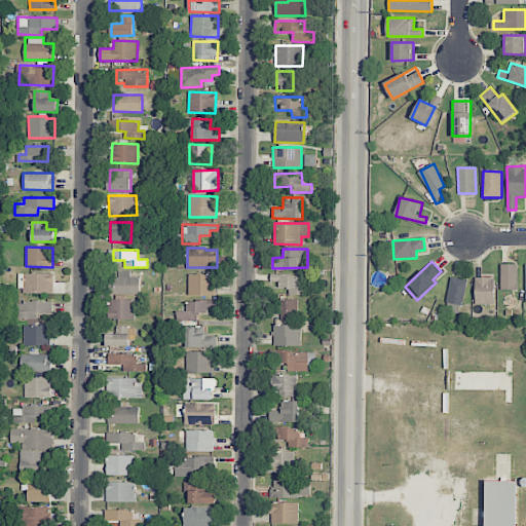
[(517,290),(518,264),(501,264),(500,289),(517,290)]
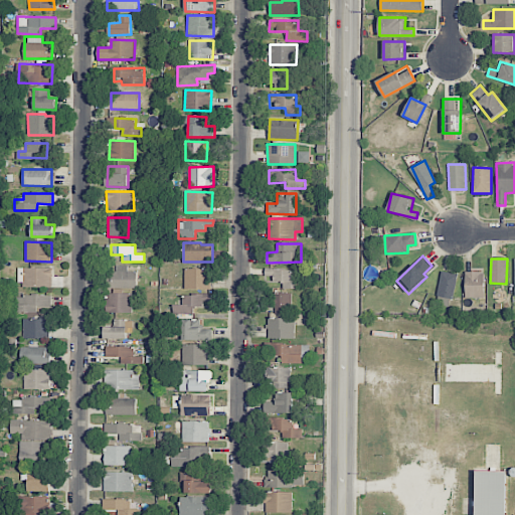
[(136,288),(137,272),(128,272),(128,266),(117,265),(117,272),(110,272),(110,288),(136,288)]
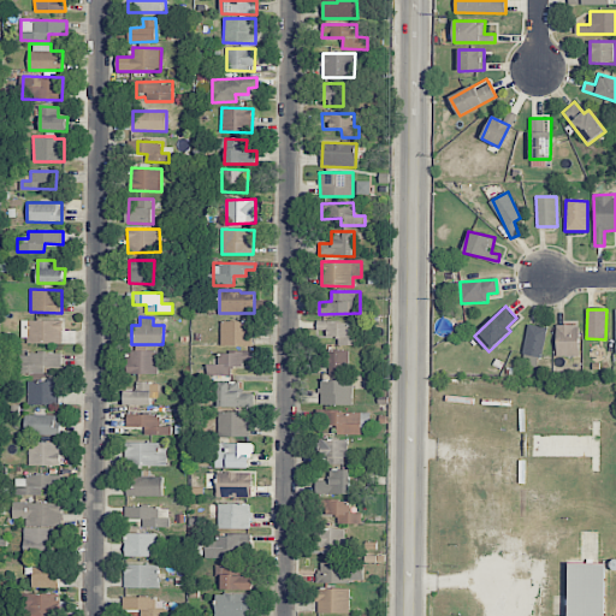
[(63,343),(63,320),(23,320),(23,344),(63,343)]
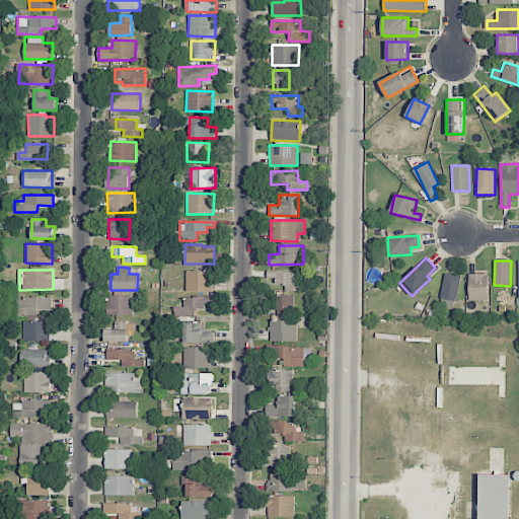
[(186,291),(212,291),(213,271),(187,271),(186,291)]
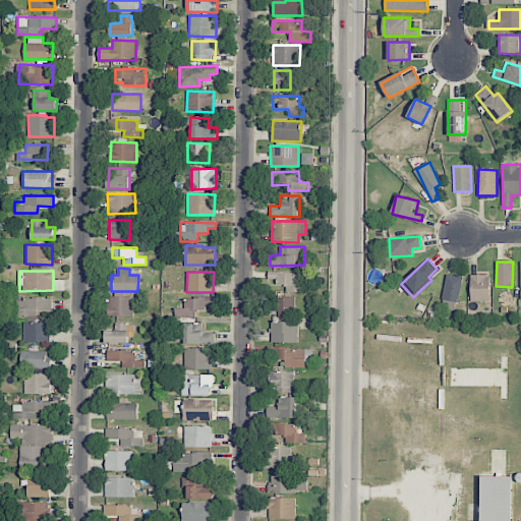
[(287,292),(304,292),(303,283),(297,283),(297,272),(268,273),(268,279),(276,279),(276,285),(286,285),(287,292)]
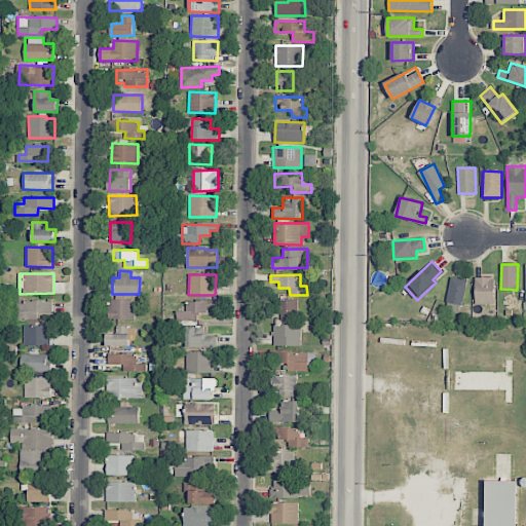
[(463,304),(466,279),(450,277),(447,302),(463,304)]
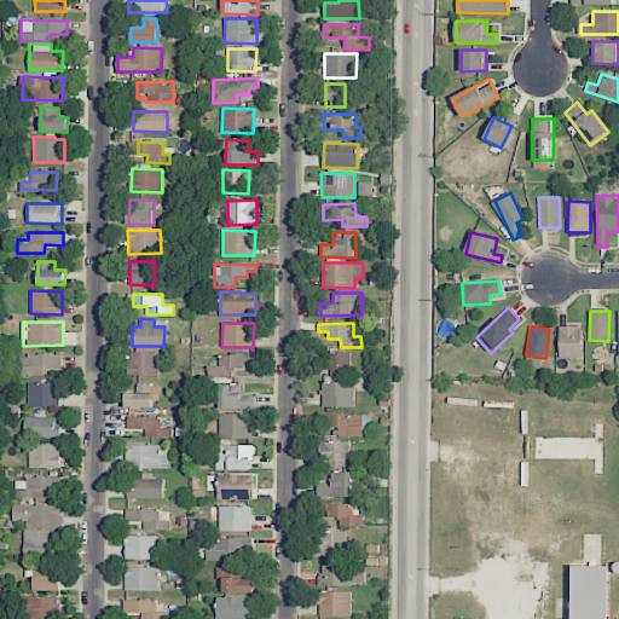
[(582,358),(583,327),(559,327),(559,358),(582,358)]
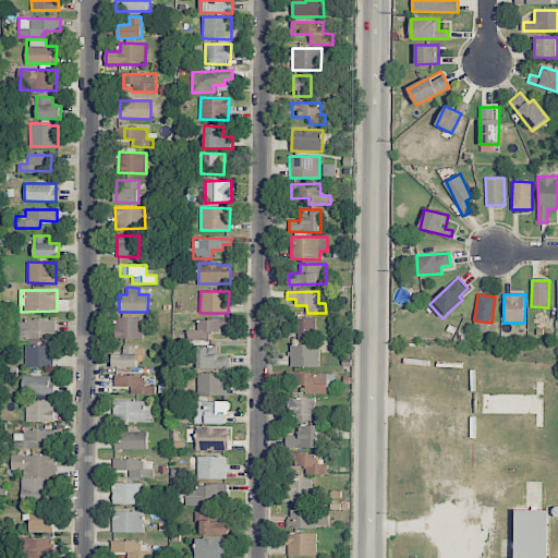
[(316,317),(292,317),(292,334),(300,334),(300,339),(316,339),(316,317)]
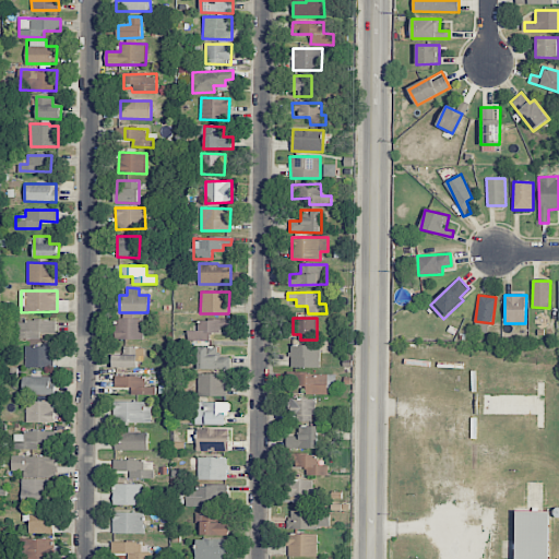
[(143,340),(144,319),(115,319),(115,340),(143,340)]
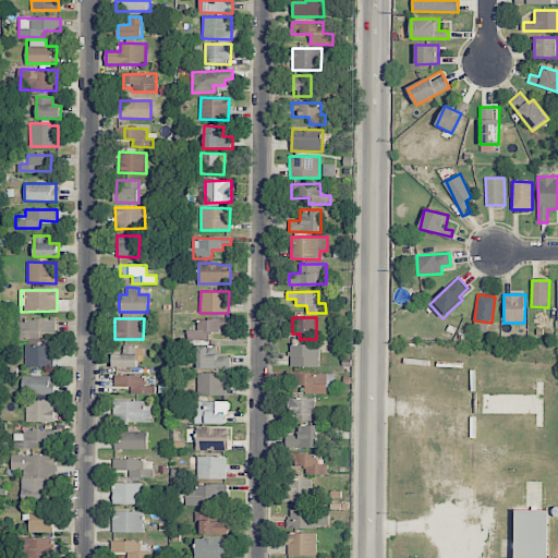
[(228,327),(229,319),(198,318),(197,330),(189,329),(187,339),(209,340),(209,331),(220,332),(220,327),(228,327)]
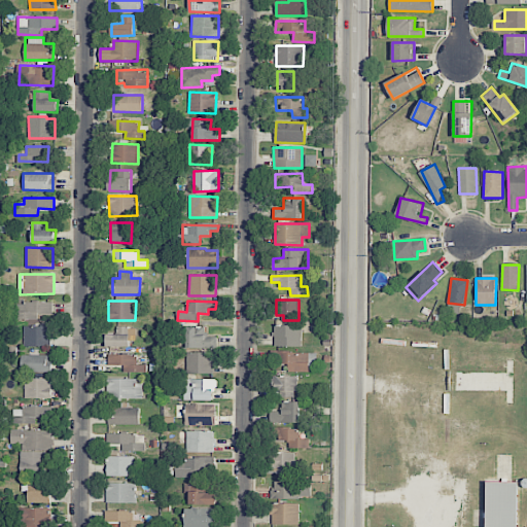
[(53,303),(19,302),(19,318),(37,319),(37,313),(53,313),(53,303)]
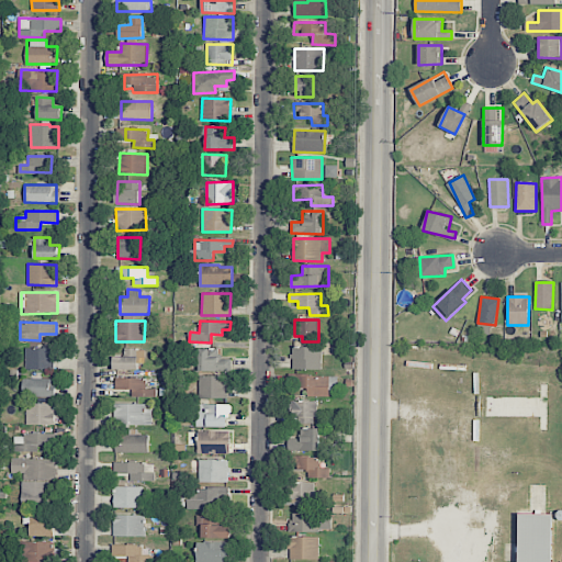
[(322,347),(292,346),(291,369),(322,370),(322,347)]
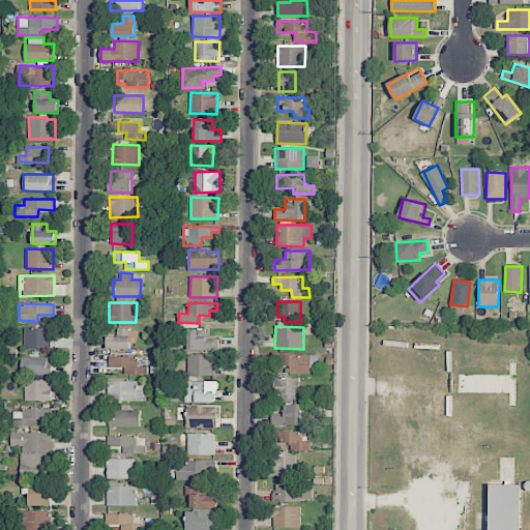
[(24,348),(52,348),(51,328),(24,328),(24,348)]
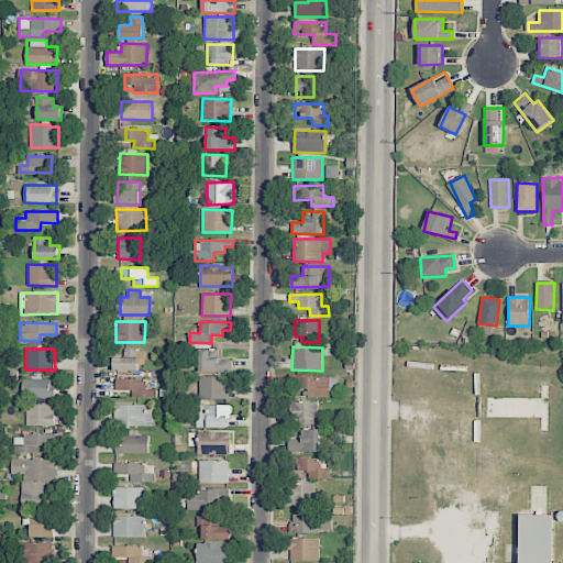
[(139,371),(140,349),(124,349),(124,357),(114,357),(114,371),(139,371)]
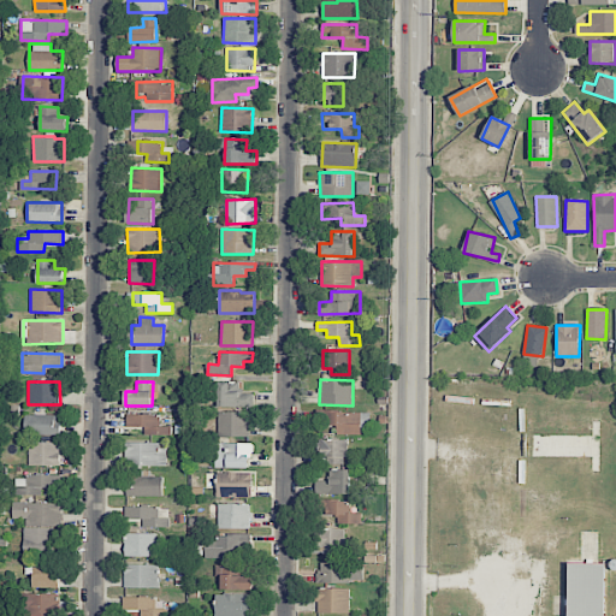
[(218,407),(253,408),(254,394),(241,394),(241,381),(219,381),(218,407)]
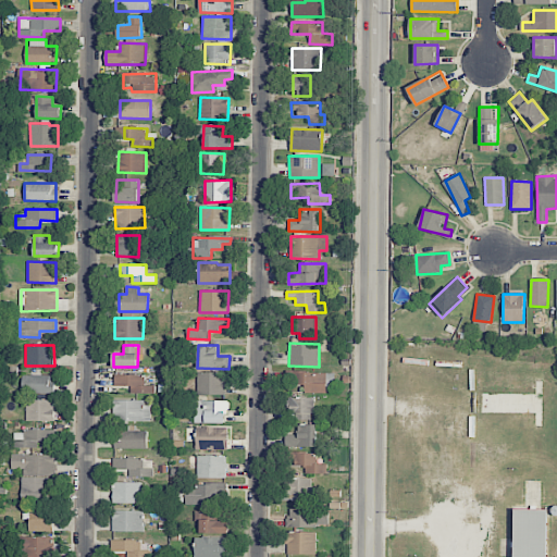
[(226,394),(226,372),(198,373),(198,395),(226,394)]
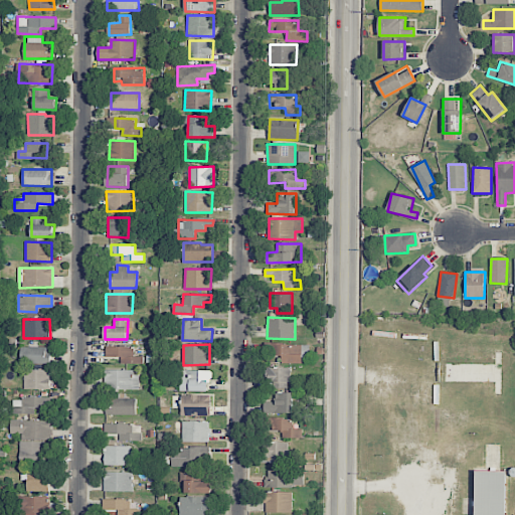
[(302,363),(303,356),(309,356),(309,345),(265,344),(265,356),(282,356),(282,363),(302,363)]
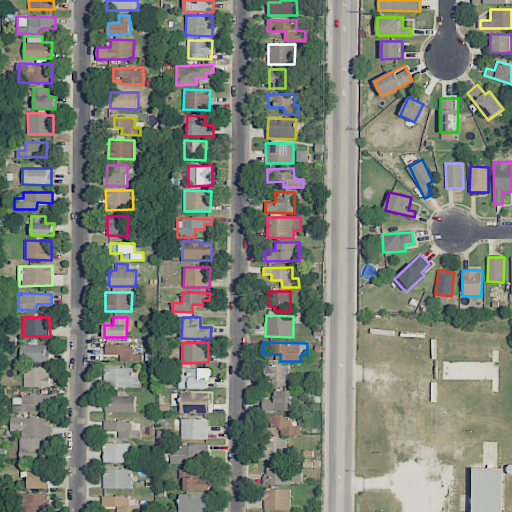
[(49,361),(50,345),(20,344),(20,361),(49,361)]
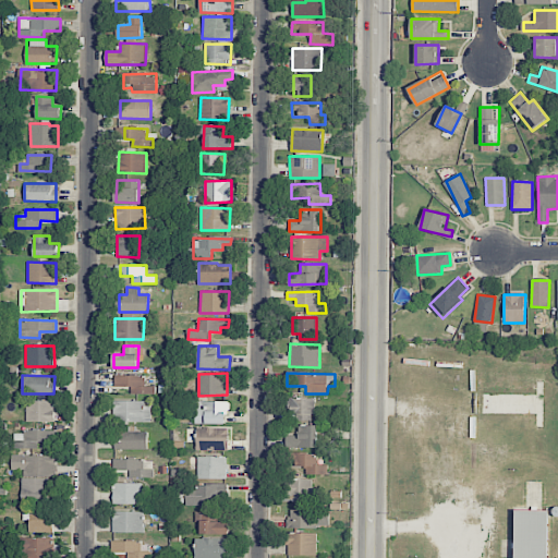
[(155,395),(155,386),(145,386),(145,376),(114,375),(114,387),(131,387),(131,393),(155,395)]
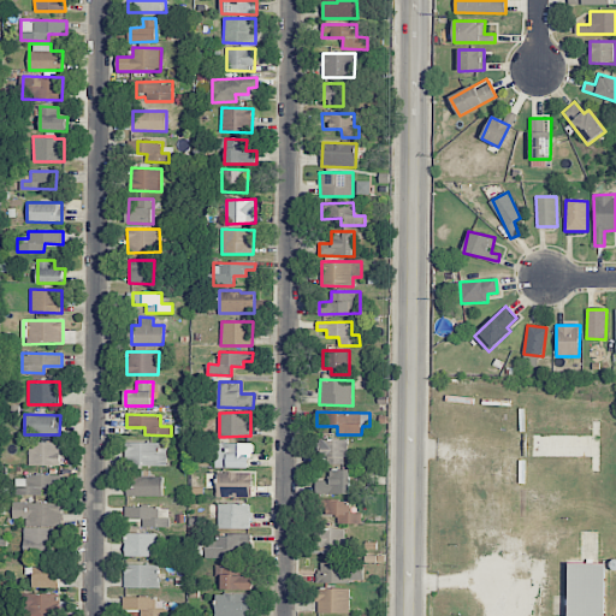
[(348,440),(320,439),(319,456),(330,457),(330,465),(347,465),(348,440)]
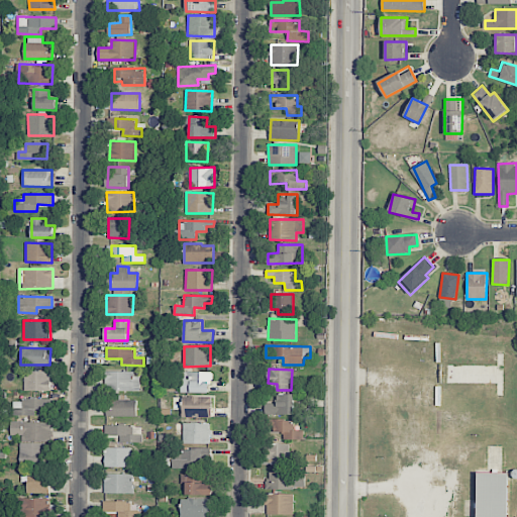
[(49,391),(50,372),(25,371),(24,391),(49,391)]
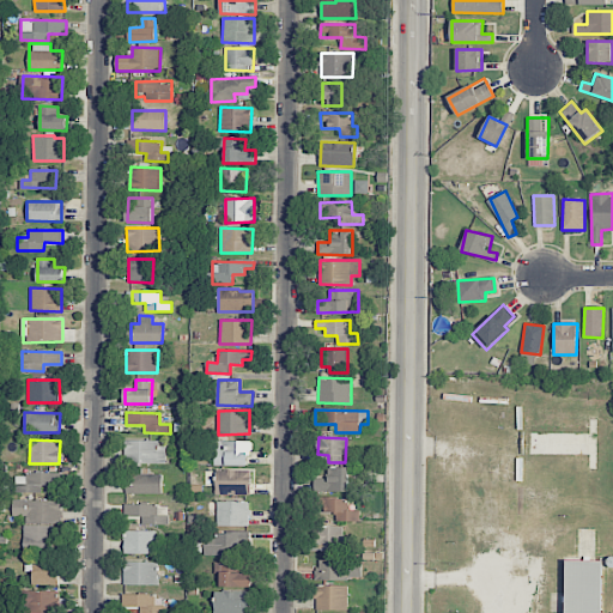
[(165,463),(165,442),(125,441),(125,463),(165,463)]
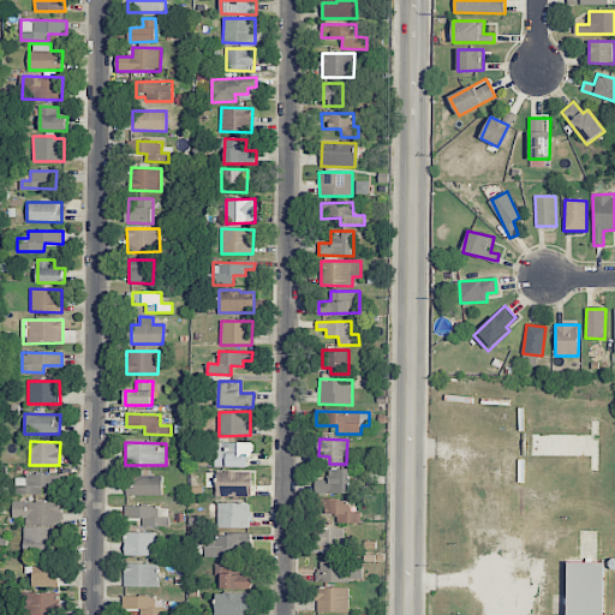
[(250,469),(251,443),(215,442),(215,467),(250,469)]
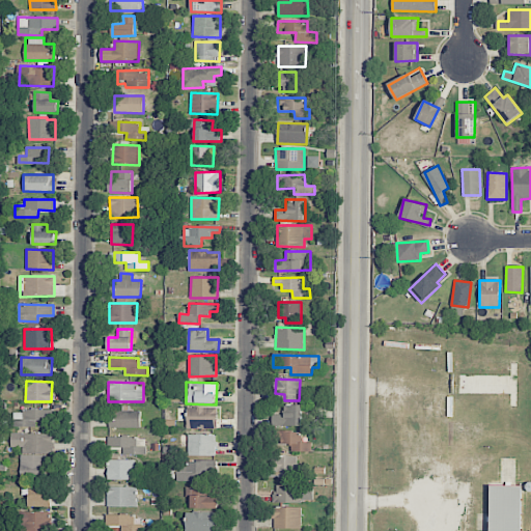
[(273,425),(302,426),(302,404),(283,404),(283,415),(273,414),(273,425)]
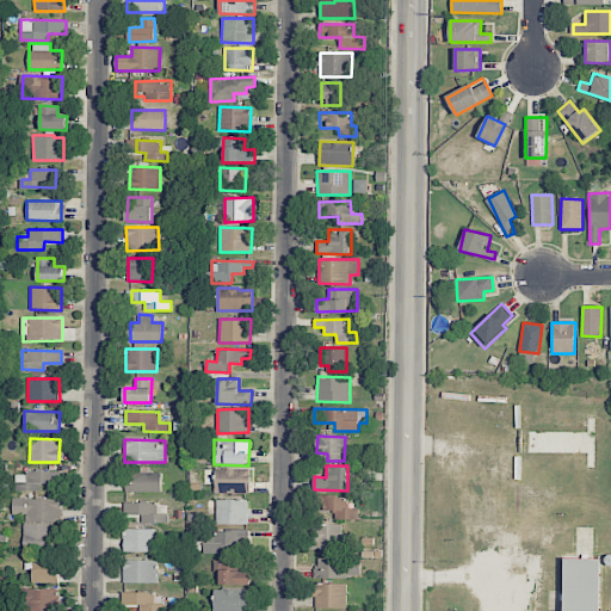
[(217,493),(251,493),(251,468),(217,467),(217,493)]
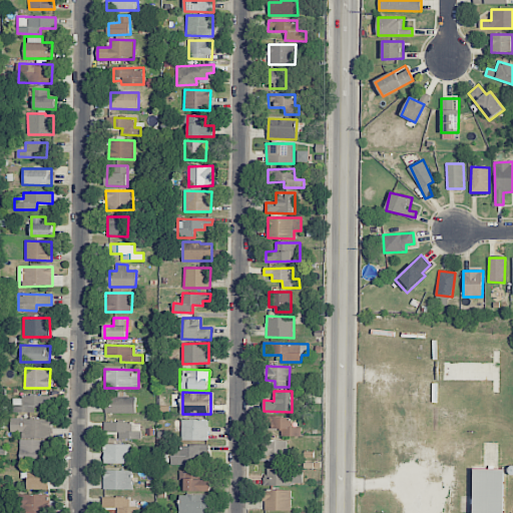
[(12,412),(34,413),(35,406),(47,407),(47,396),(22,395),(22,405),(13,404),(12,412)]
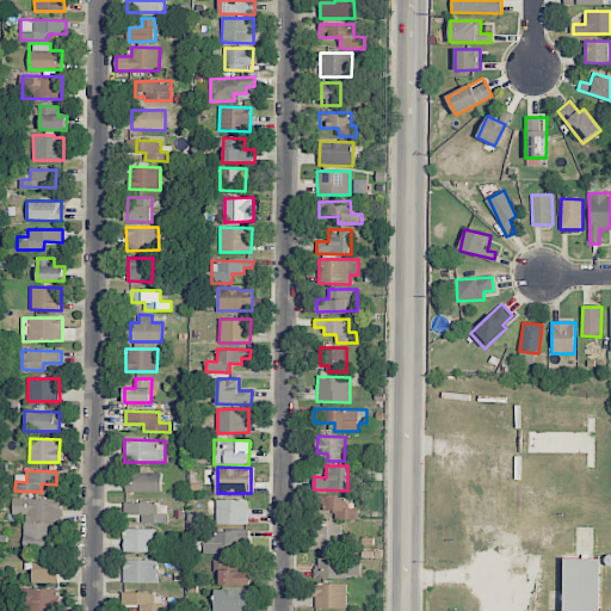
[(127,492),(161,492),(161,473),(148,473),(148,471),(127,473),(127,492)]
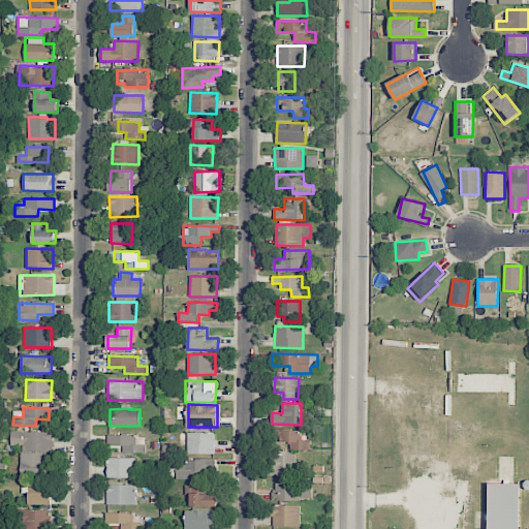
[(290,450),(310,450),(311,441),(301,440),(301,430),(276,430),(275,441),(290,441),(290,450)]
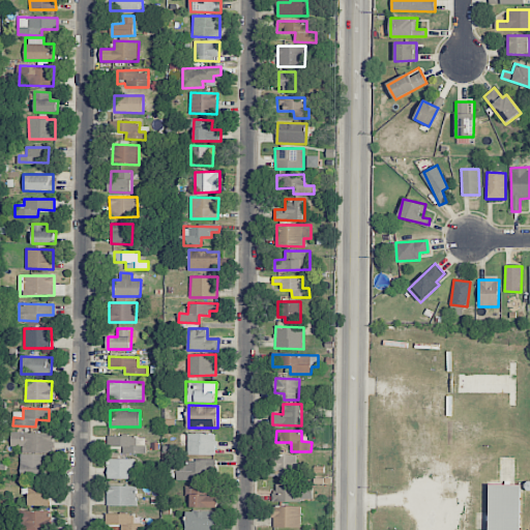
[(53,453),(54,434),(11,433),(10,446),(22,446),(22,452),(53,453)]
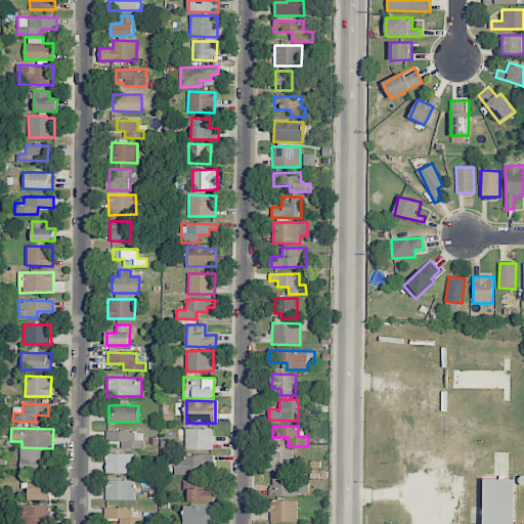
[(185,449),(213,449),(212,428),(185,429),(185,449)]
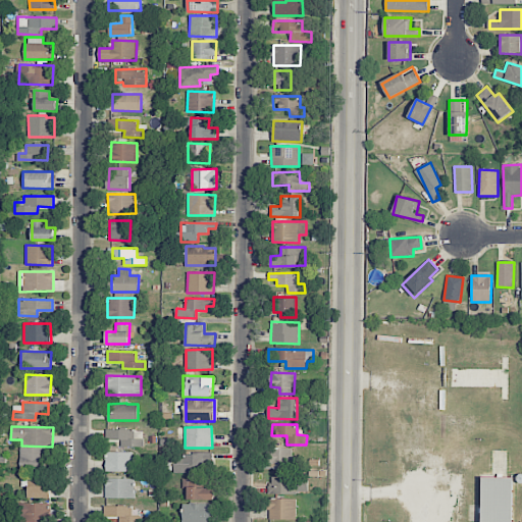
[(121,447),(144,447),(144,438),(135,439),(135,429),(105,429),(106,440),(121,440),(121,447)]
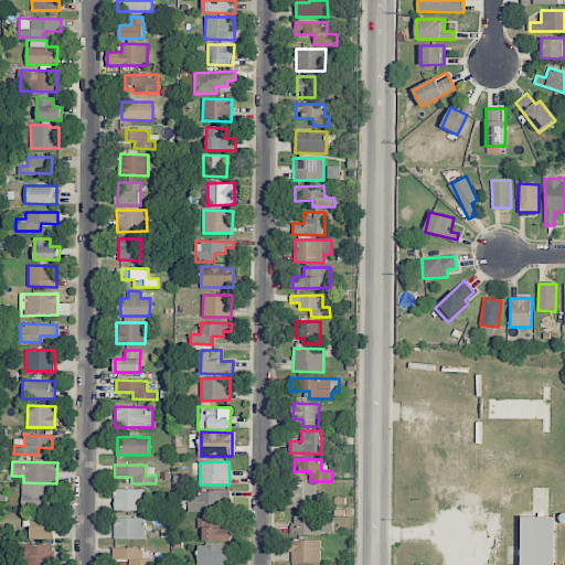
[(49,484),(22,483),(22,510),(49,511),(49,484)]
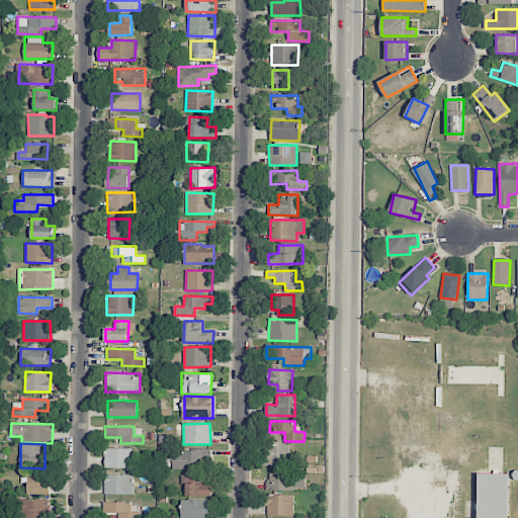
[(289,444),(265,444),(265,464),(288,465),(289,444)]
